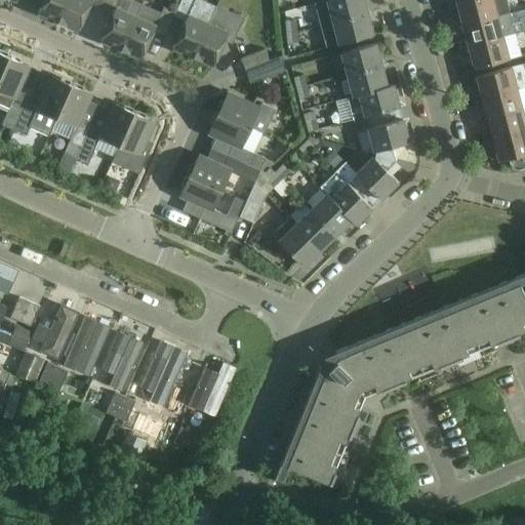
[(43,0),(38,13),(58,23),(68,0),(43,0)]
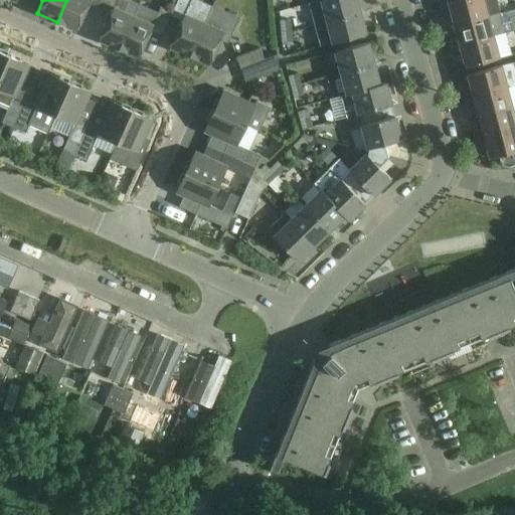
[(66,0),(57,22),(76,31),(89,4),(100,9),(104,0),(66,0)]
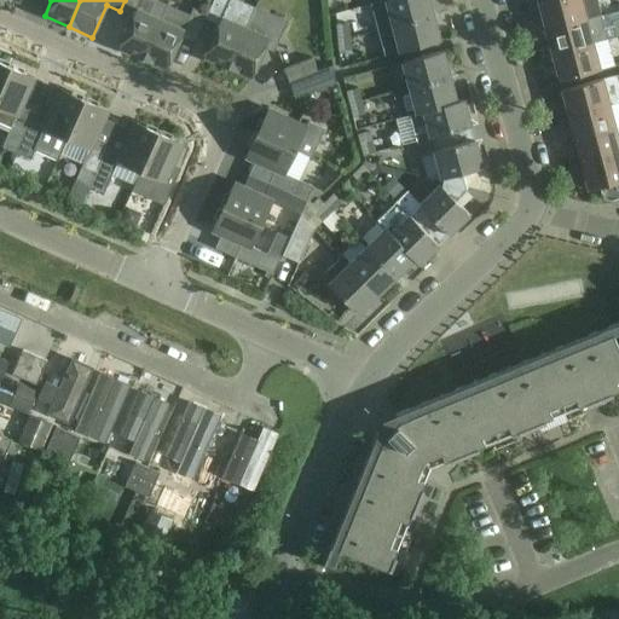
[(125,0),(120,11),(133,17),(119,50),(143,59),(167,5),(155,0),(125,0)]
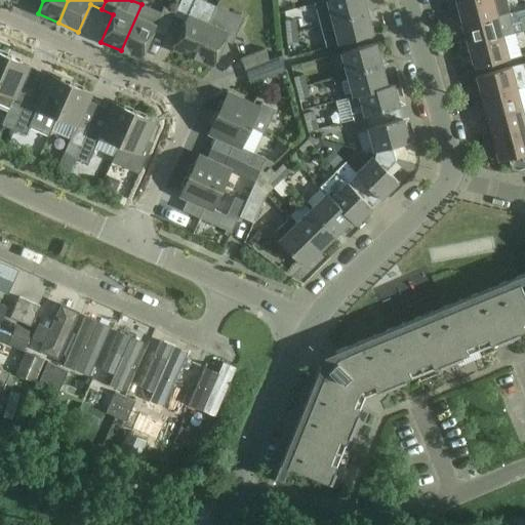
[(180,0),(175,13),(173,16),(184,22),(172,49),(193,57),(208,25),(189,16),(196,0),(180,0)]
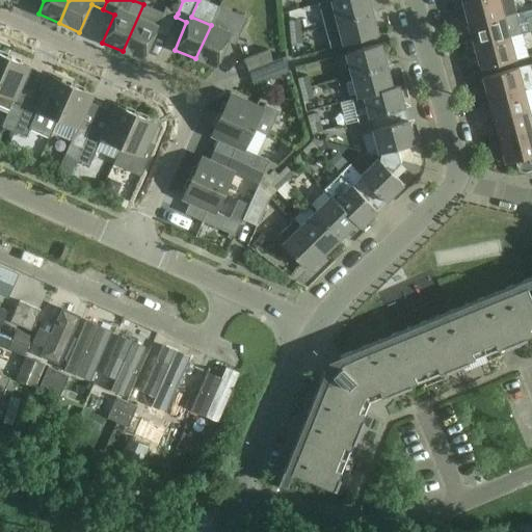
[(336,0),(318,5),(324,27),(372,14),(368,0),(336,0)]
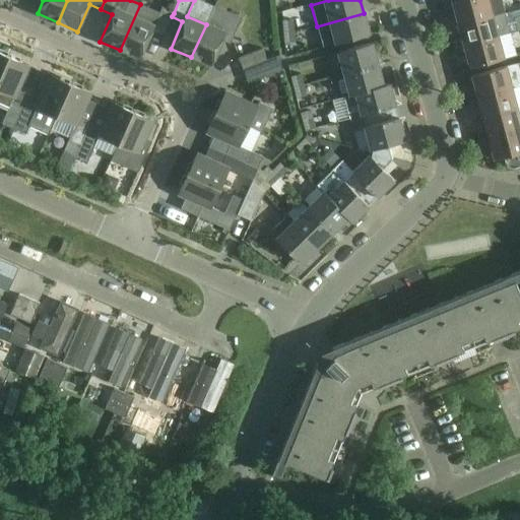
[(447,0),(442,2),(444,8),(474,0),(447,0)]
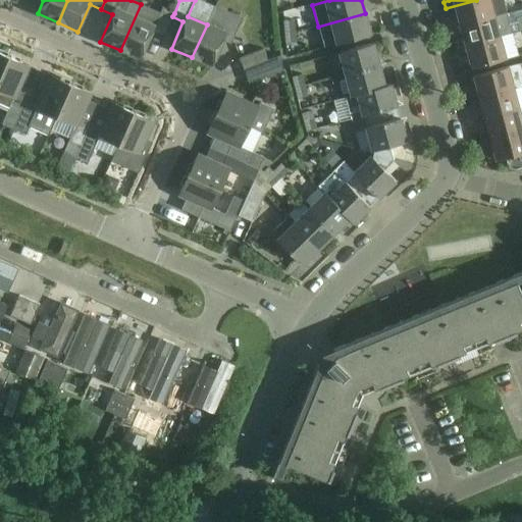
[(501,0),(476,0),(446,8),(448,15),(457,13),(460,27),(505,14),(501,0)]
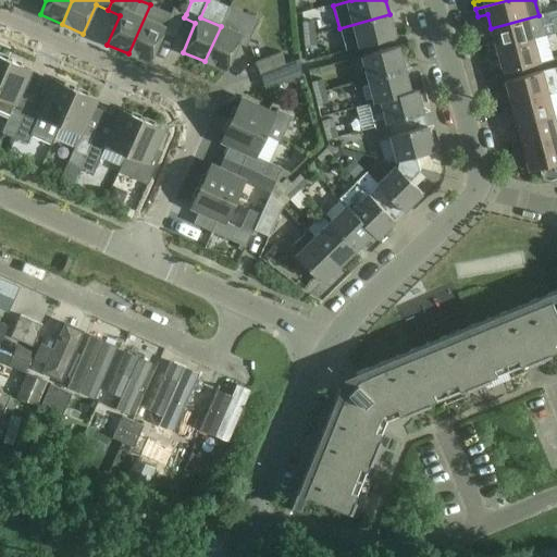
[(171,14),(150,4),(128,53),(149,63),(163,34),(174,39),(184,17),(186,14),(173,8),(171,14)]
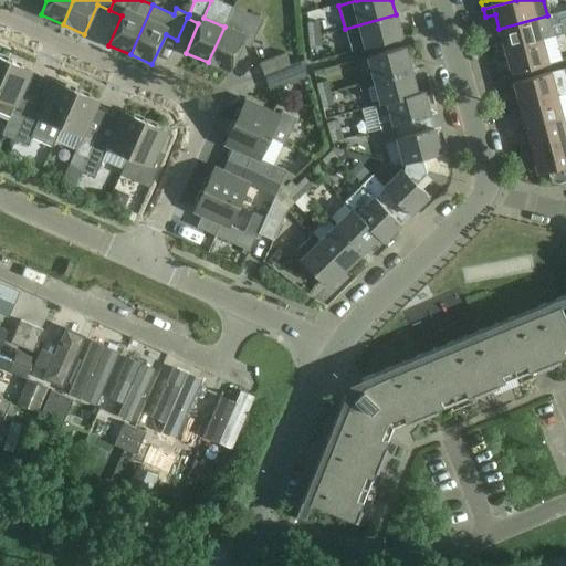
[(232,7),(224,27),(208,62),(231,72),(243,42),(250,45),(261,19),(232,7)]
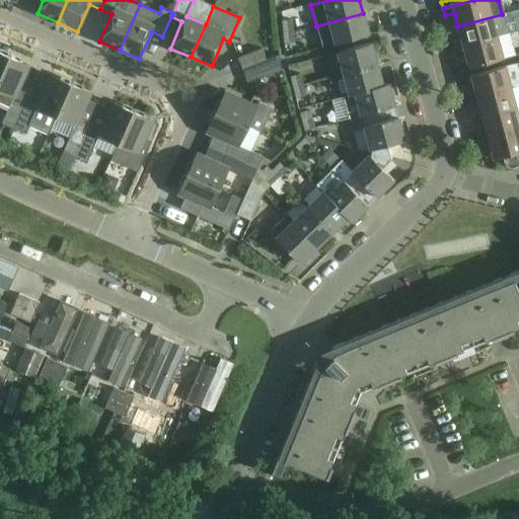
[(363,13),(316,26),(322,48),(369,34),(363,13)]
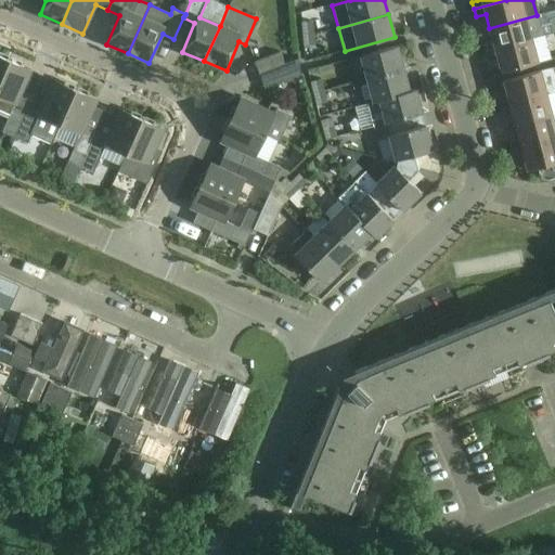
[(543,37),(537,15),(489,28),(493,42),(482,44),(485,52),(531,40),(543,37)]
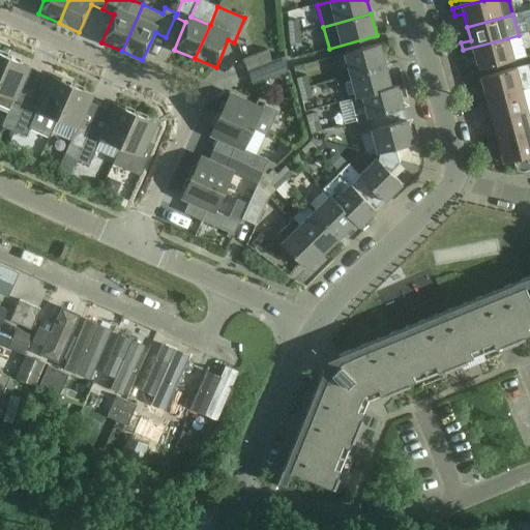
[(299,32),(298,21),(288,22),(289,33),(299,32)]
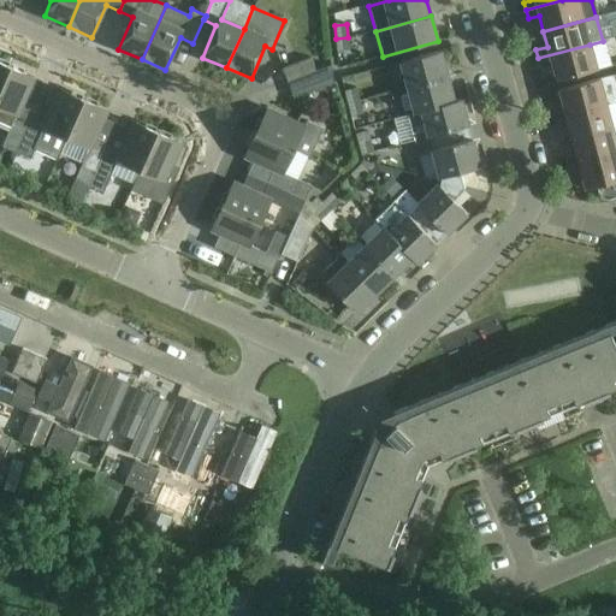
[(349,51),(348,37),(336,39),(337,52),(349,51)]
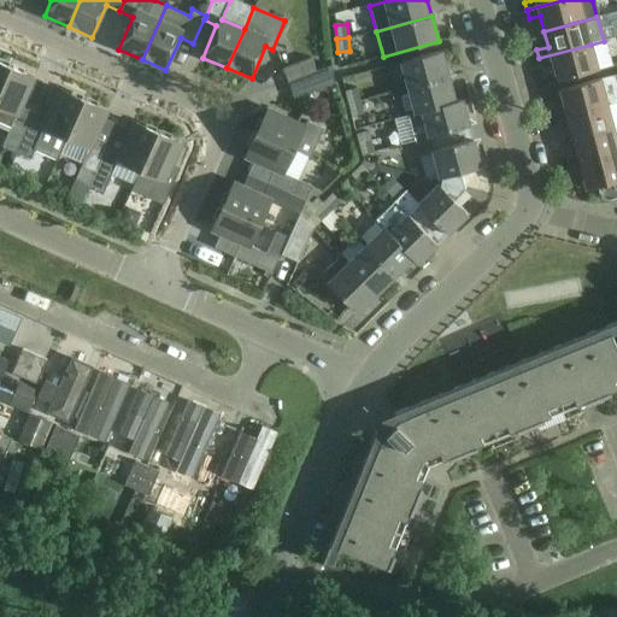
[(598,70),(591,45),(539,58),(541,66),(552,64),(557,81),(598,70)]
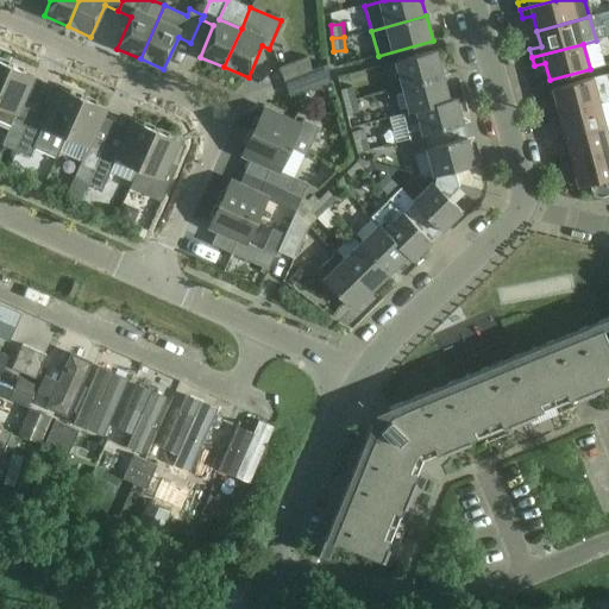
[(396,62),(403,87),(443,76),(435,51),(396,62)]
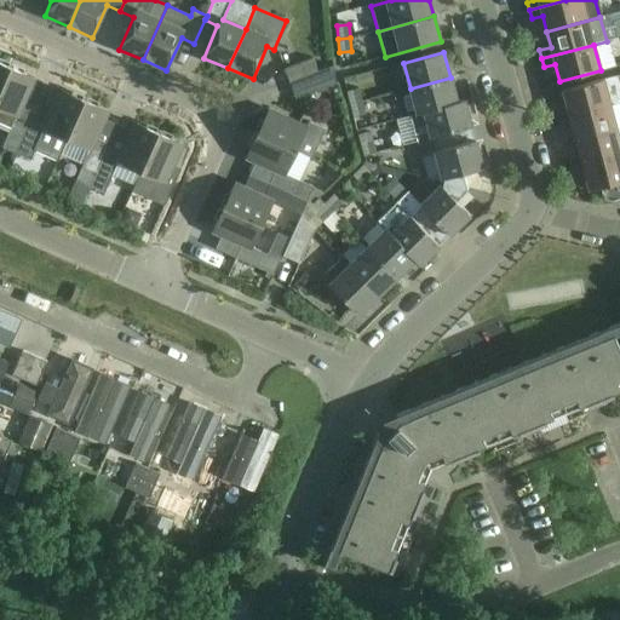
[(283,69),(290,84),(317,73),(313,58),(283,69)]
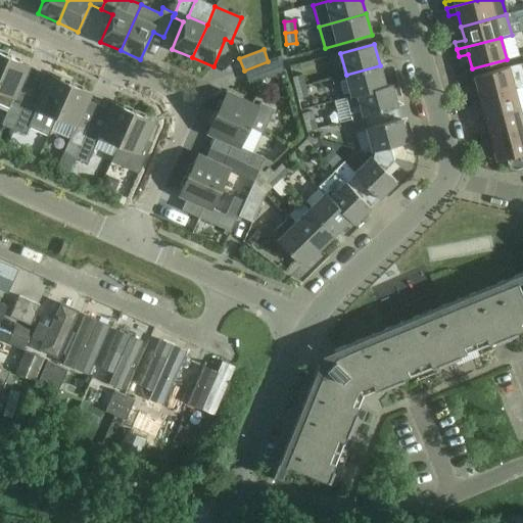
[(0,76),(8,57),(0,53),(0,76)]
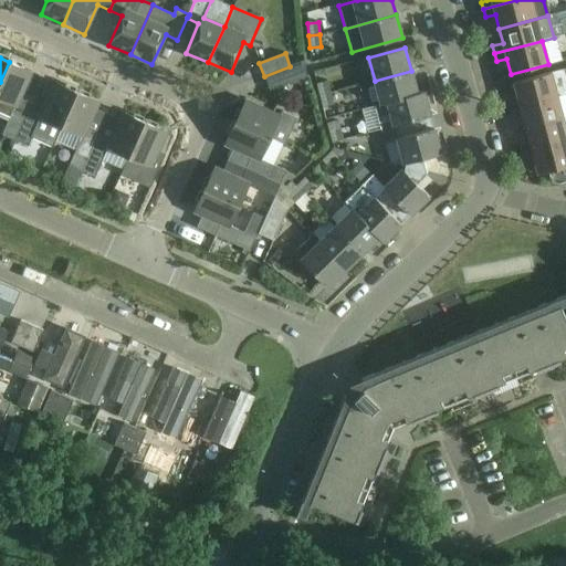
[(304,61),(290,66),(264,76),(270,91),(306,76),(304,61)]
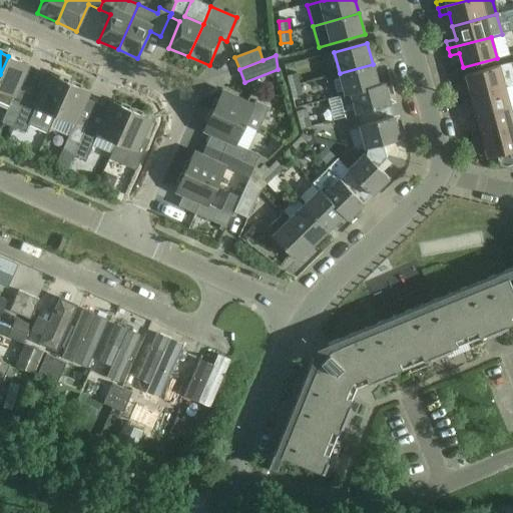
[(0,104),(8,108),(2,123),(13,128),(28,93),(18,89),(28,65),(8,56),(0,74),(0,104)]
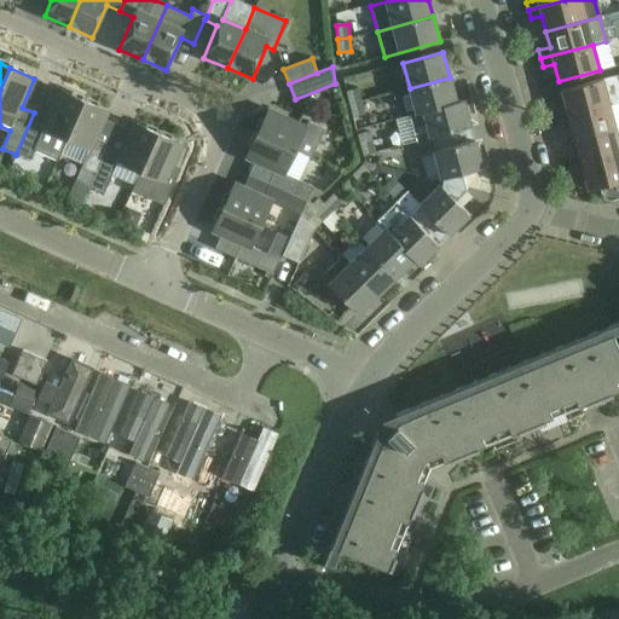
[(566,109),(555,111),(557,120),(609,105),(618,103),(618,86),(617,76),(602,80),(561,91),(566,109)]
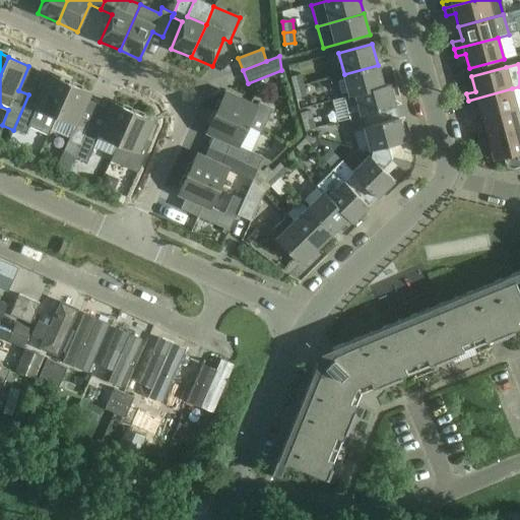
[(349,92),(350,95),(389,85),(389,84),(383,85),(378,65),(344,74),(345,79),(338,82),(341,94),(349,92)]
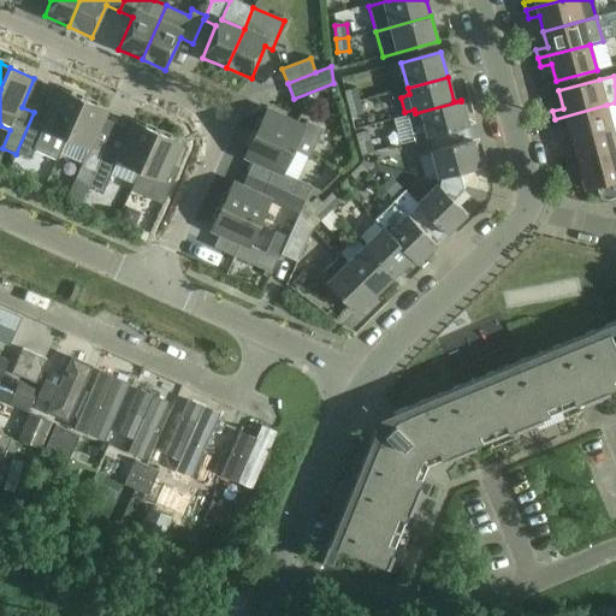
[(360,101),(356,88),(344,92),(348,105),(360,101)]
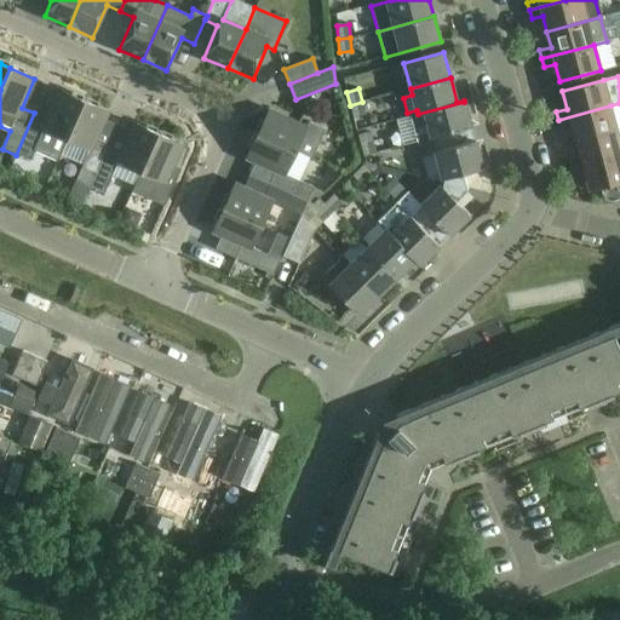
[(58,161),(61,155),(85,102),(59,90),(47,119),(34,113),(16,155),(30,161),(35,151),(58,161)]
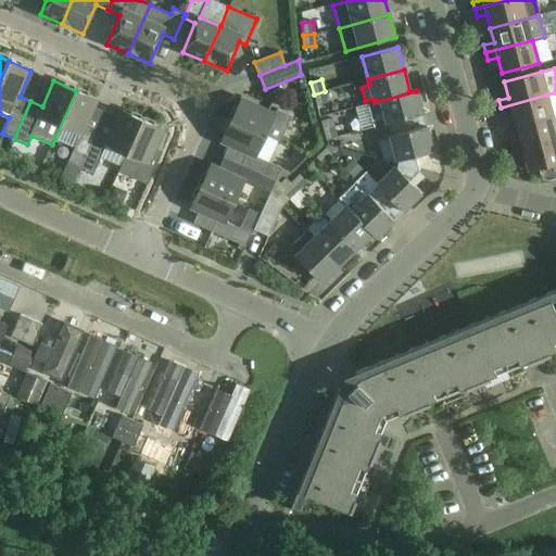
[(67,163),(80,168),(98,131),(85,126),(97,100),(76,91),(54,139),(74,148),(67,163)]
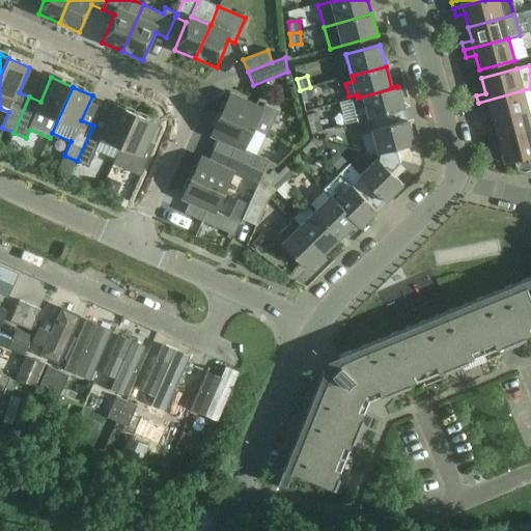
[(312,99),(310,87),(300,90),(303,101),(312,99)]
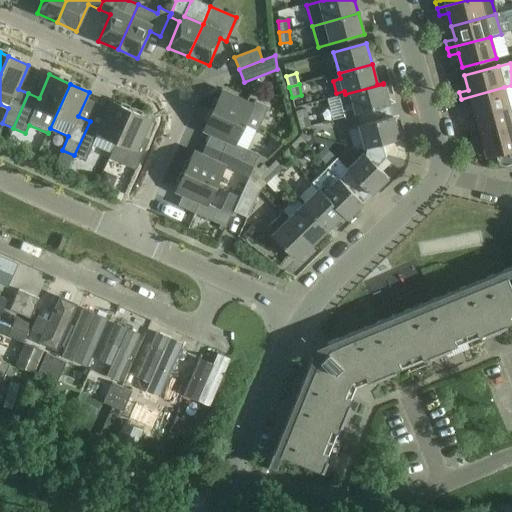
[(383,84),(340,96),(345,117),(389,105),(383,84)]
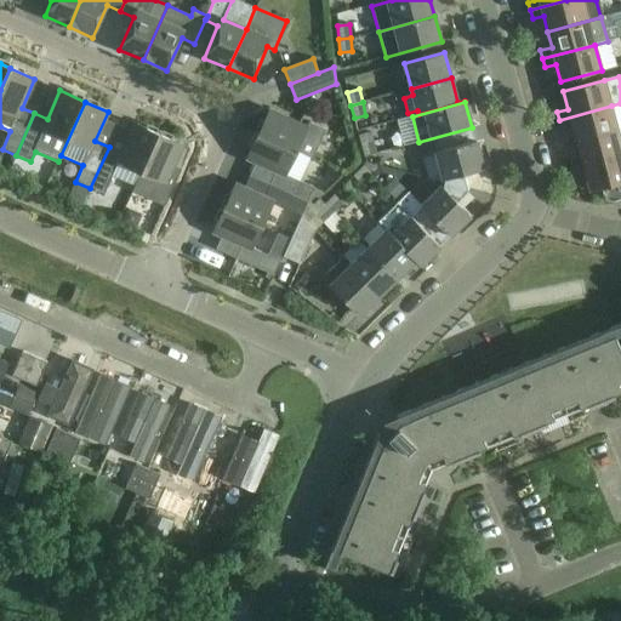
[(573,125),(576,141),(617,130),(611,106),(559,120),(562,129),(573,125)]
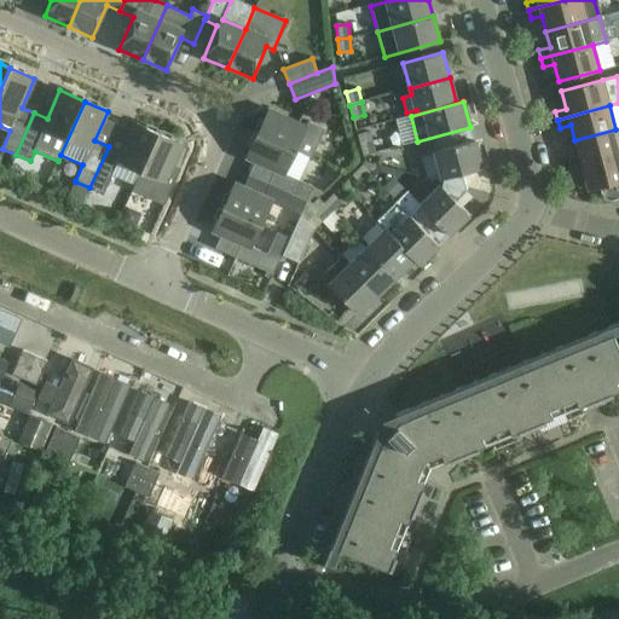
[(267,110),(256,134),(295,152),(296,150),(312,158),(324,131),(310,123),(306,128),(267,110)]
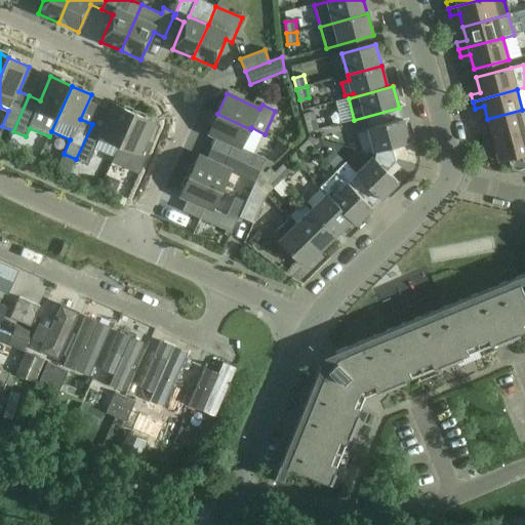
[(99,137),(119,147),(133,113),(114,105),(103,128),(92,124),(76,159),(88,164),(99,137)]
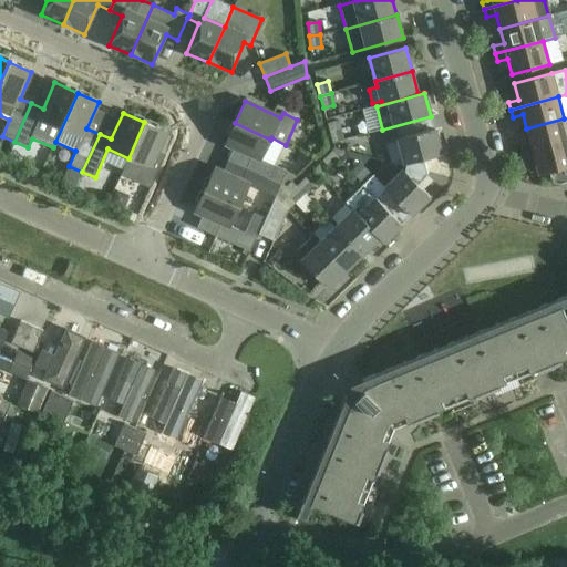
[(406,164),(405,167),(428,174),(428,173),(423,160),(441,154),(431,116),(382,130),(387,143),(398,138),(405,164),(406,164)]
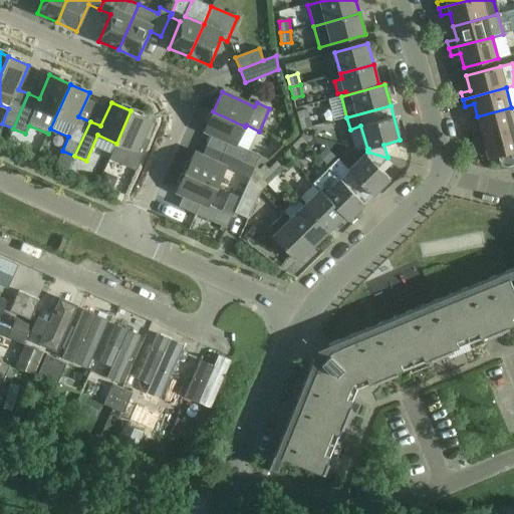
[(471,133),(473,140),(513,129),(513,117),(511,107),(477,116),(481,130),(471,133)]
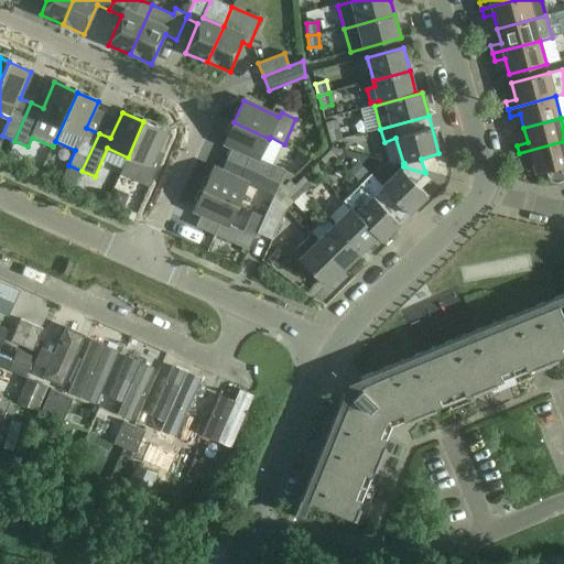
[(326,123),(331,142),(342,140),(336,120),(326,123)]
